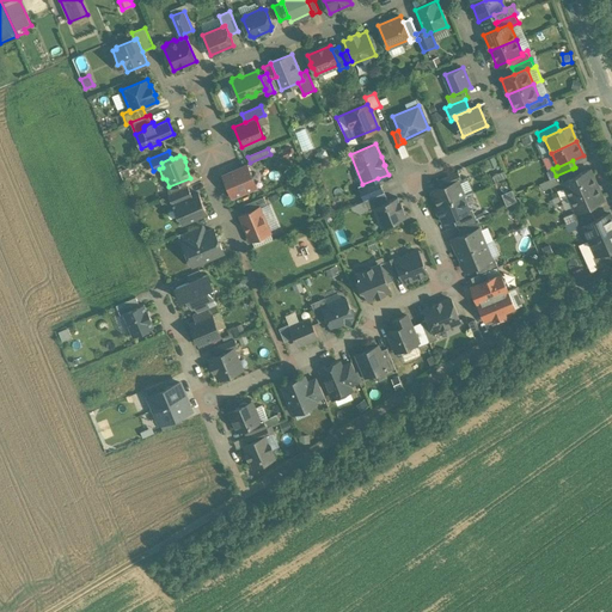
[(248,165),(224,173),(233,196),(256,187),(248,165)]
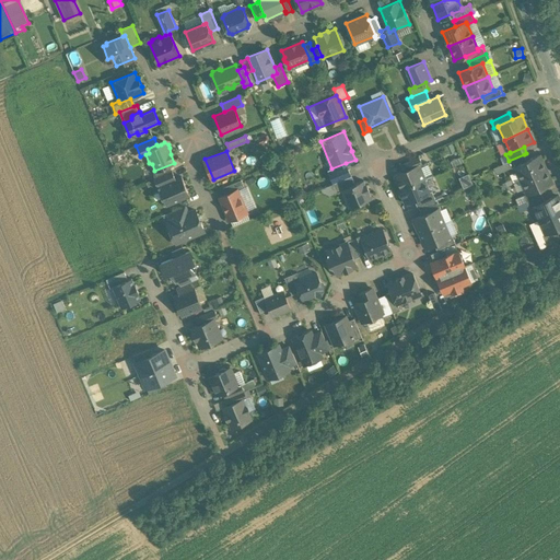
[(524,154),(509,161),(512,167),(515,166),(515,165),(526,161),(524,154)]
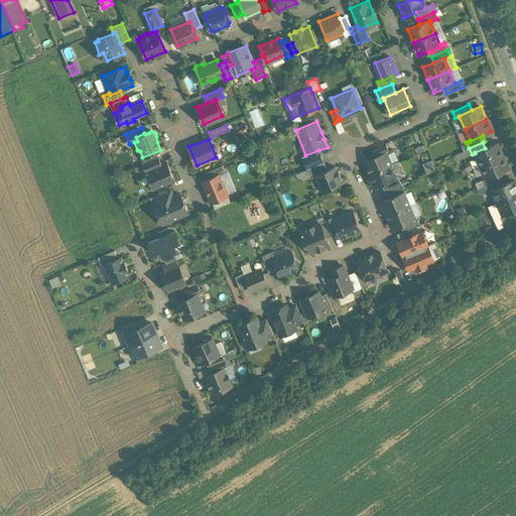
[(485,148),(475,152),(475,153),(481,165),(503,155),(497,142),(485,148)]
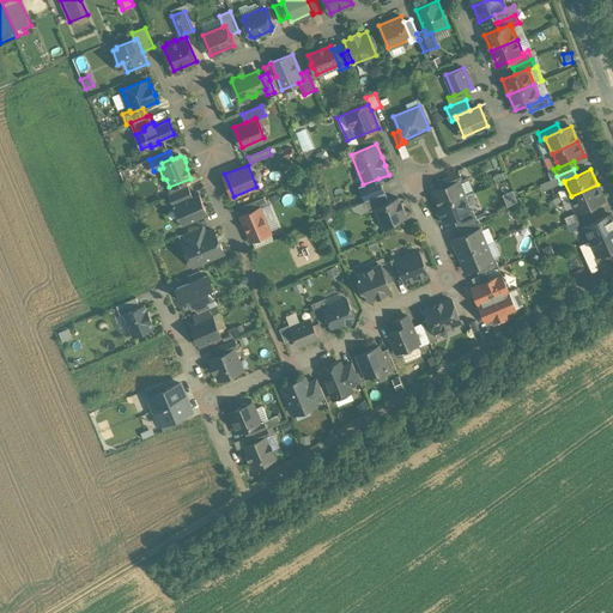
[(459,171),(439,180),(442,188),(459,180),(460,181),(462,180),(459,171)]
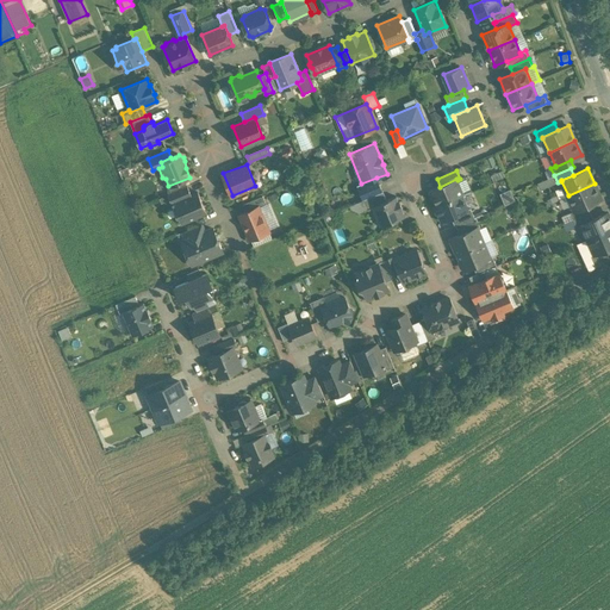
[(377,178),(361,184),(358,185),(363,200),(383,192),(377,178)]
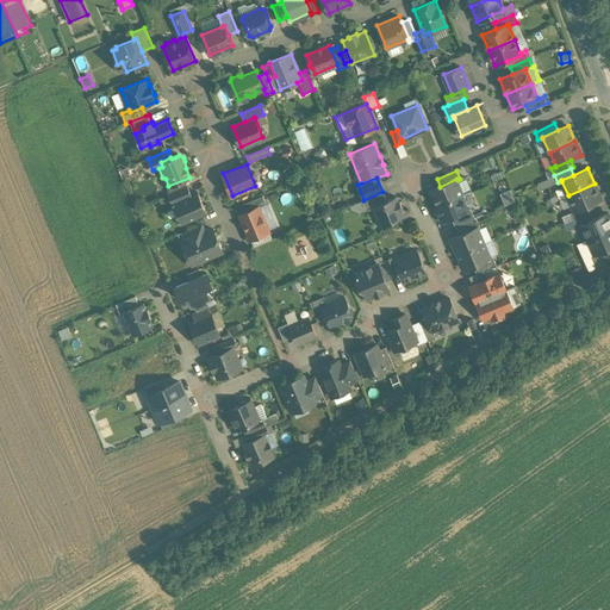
[(440,187),(430,191),(430,193),(431,197),(434,198),(436,205),(461,195),(464,194),(458,180),(456,179),(440,187)]
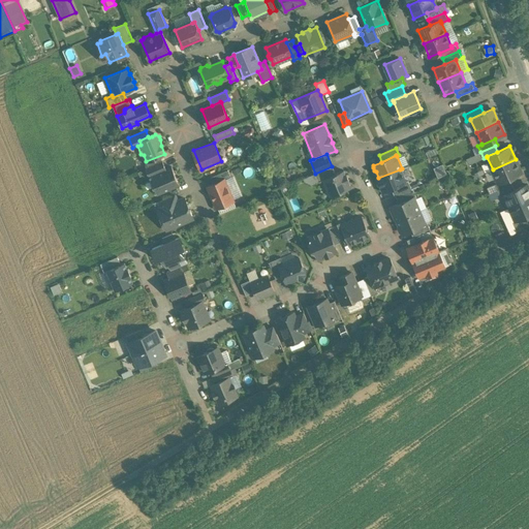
[(516,159),(493,169),(498,182),(499,183),(509,178),(521,173),(516,159)]
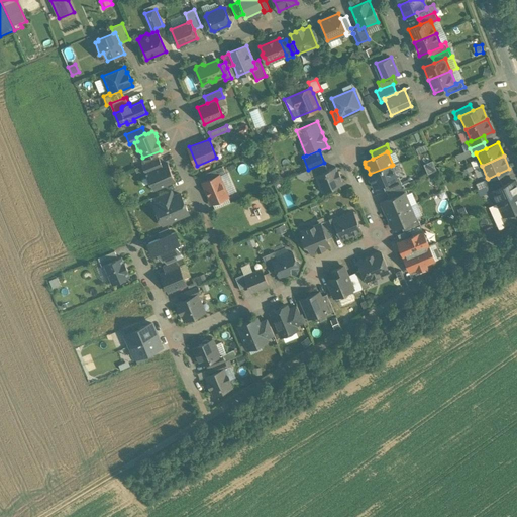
[(159,158),(142,165),(145,173),(163,166),(162,165),(159,158)]
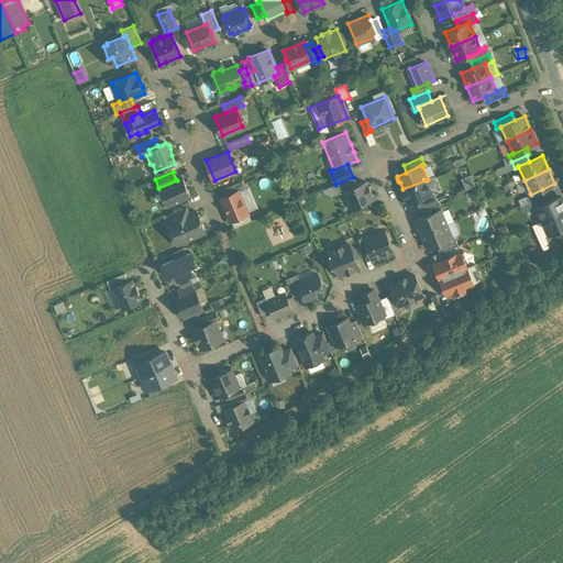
[(462,177),(466,187),(475,184),(472,174),(462,177)]
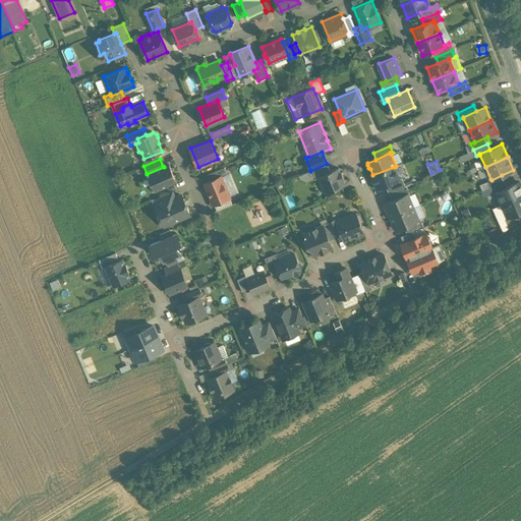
[(169,164),(163,166),(164,167),(147,174),(155,192),(177,182),(169,164)]
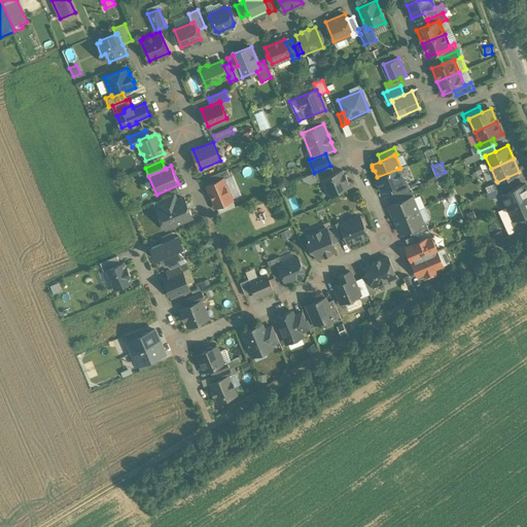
[(334,173),(330,166),(314,173),(317,181),(321,179),(321,178),(334,173)]
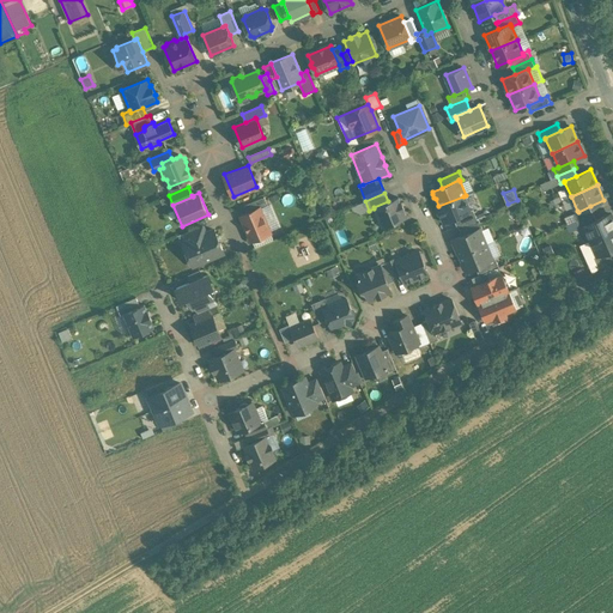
[(263,196),(244,205),(248,213),(260,207),(260,208),(267,205),(263,196)]
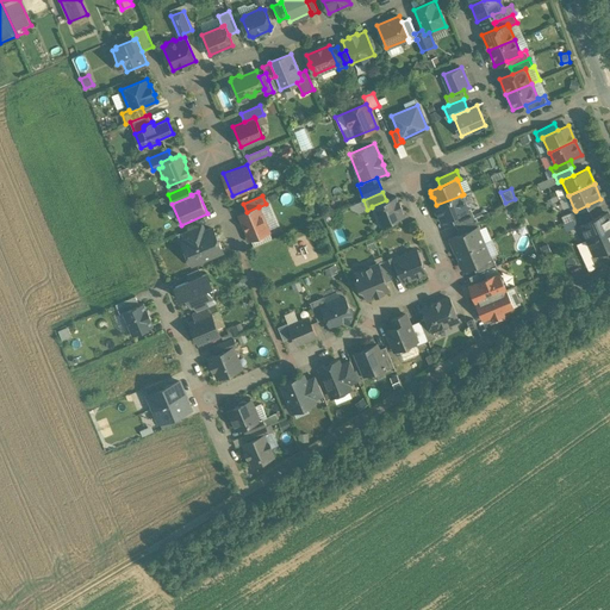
[(436,205),(435,205),(441,221),(452,217),(468,210),(467,209),(461,195),(436,205)]
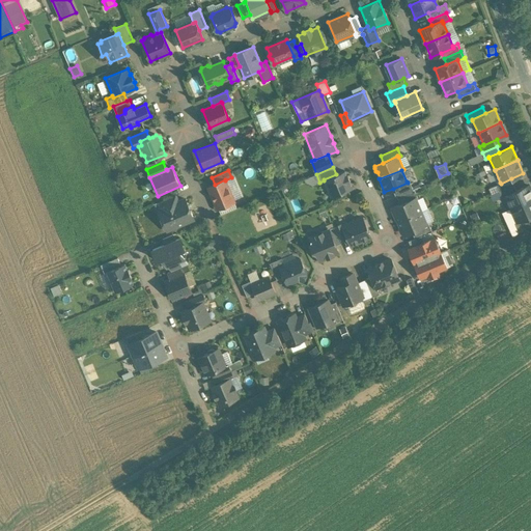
[(336,174),(324,179),(324,180),(331,197),(353,188),(350,182),(351,180),(347,175),(346,175),(345,171),(336,174)]
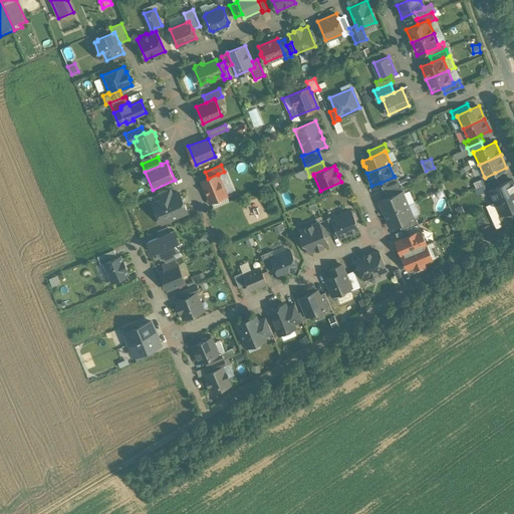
[(495,173),(485,178),(484,177),(481,179),(483,185),(497,179),(495,173)]
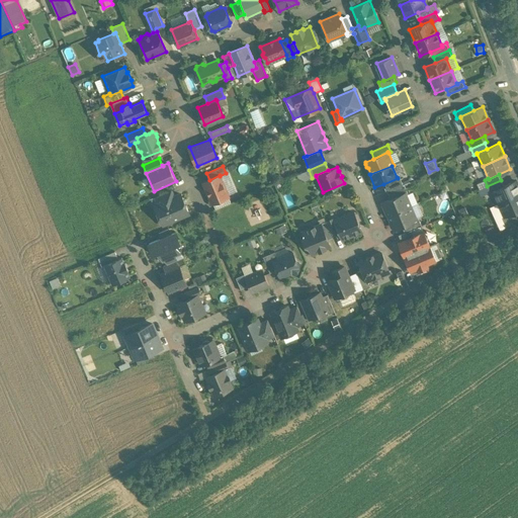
[(209,180),(203,182),(212,203),(229,196),(220,176),(220,175),(209,180)]
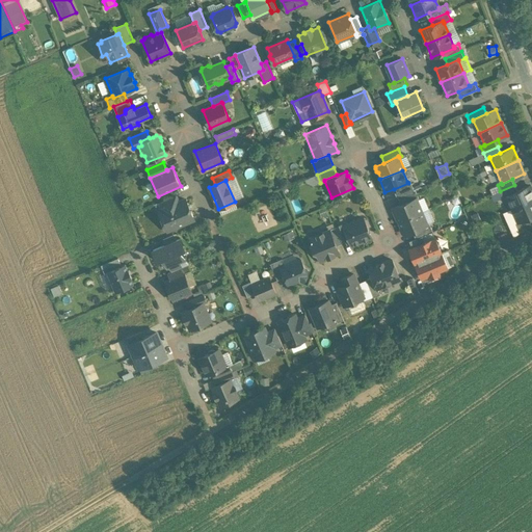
[(408,183),(394,189),(397,197),(398,196),(415,189),(414,189),(410,181),(407,182),(408,183)]
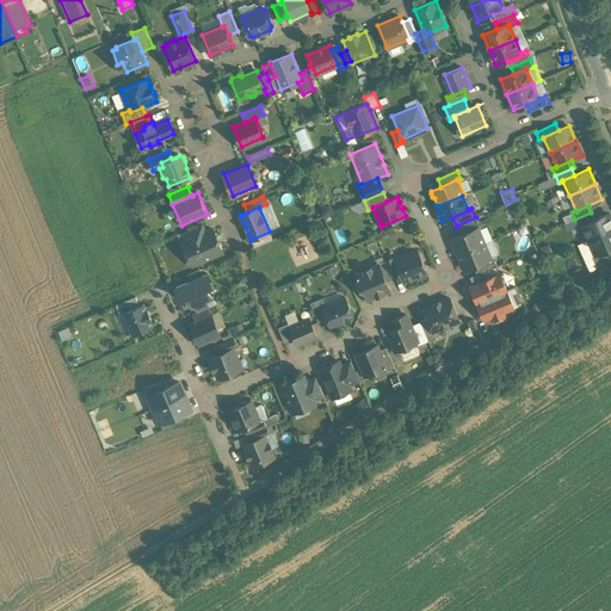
[(591,213),(574,220),(578,227),(582,224),(594,220),(591,213)]
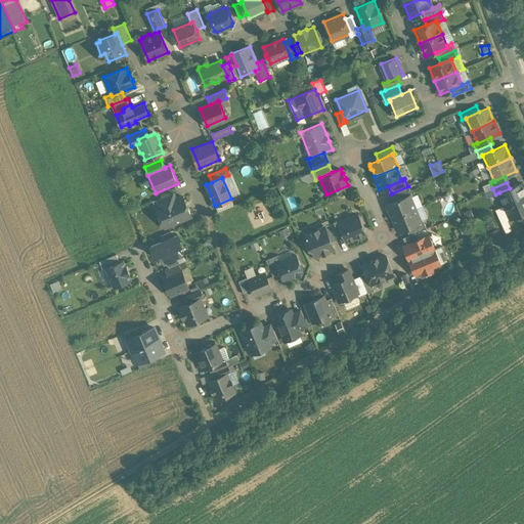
[(510,188),(499,192),(505,205),(523,197),(523,187),(522,182),(510,188)]
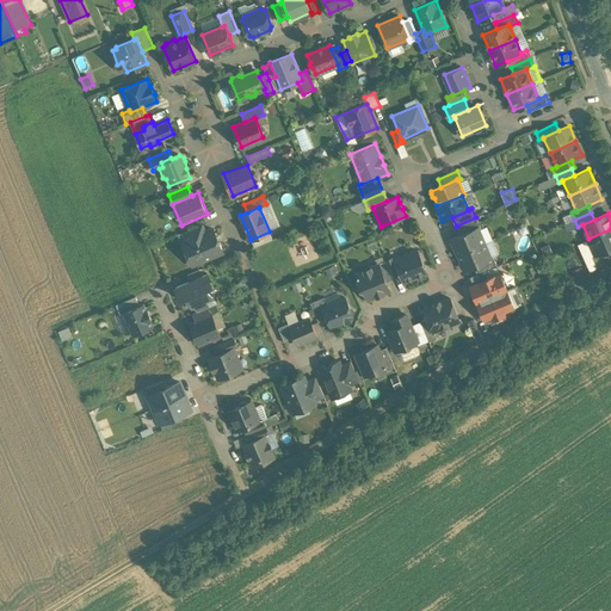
[(476,217),(457,226),(460,233),(463,232),(466,233),(477,228),(479,229),(481,228),(476,217)]
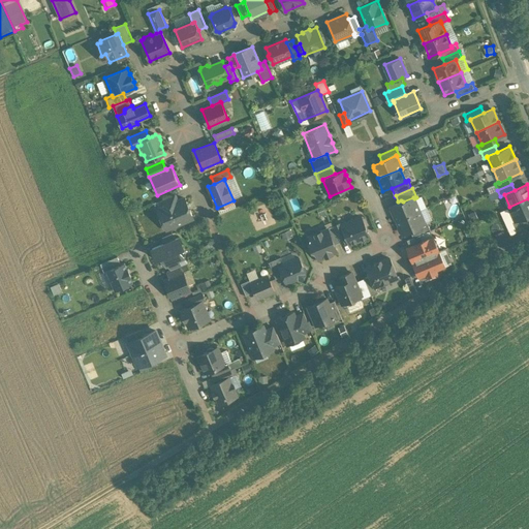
[(176,194),(158,201),(161,208),(178,200),(176,194)]
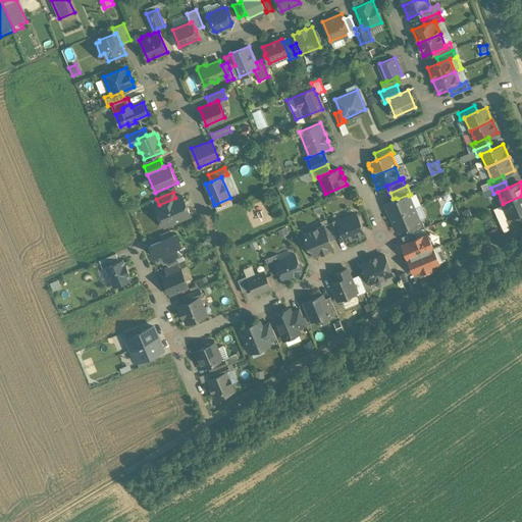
[(175,198),(159,205),(162,212),(160,216),(164,225),(191,215),(183,195),(175,198)]
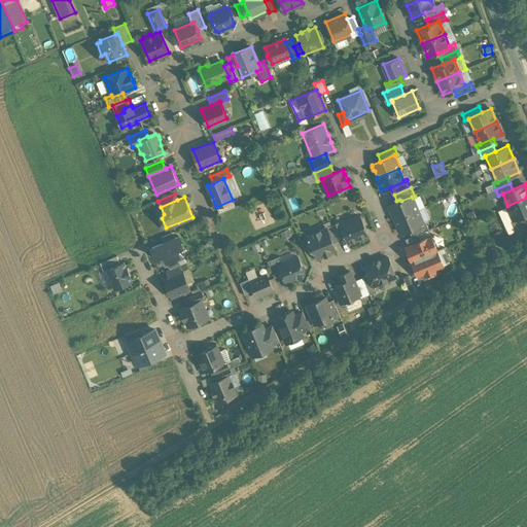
[(412,197),(401,201),(399,200),(396,201),(396,203),(389,206),(388,208),(391,213),(393,214),(395,219),(418,209),(413,198),(412,197)]
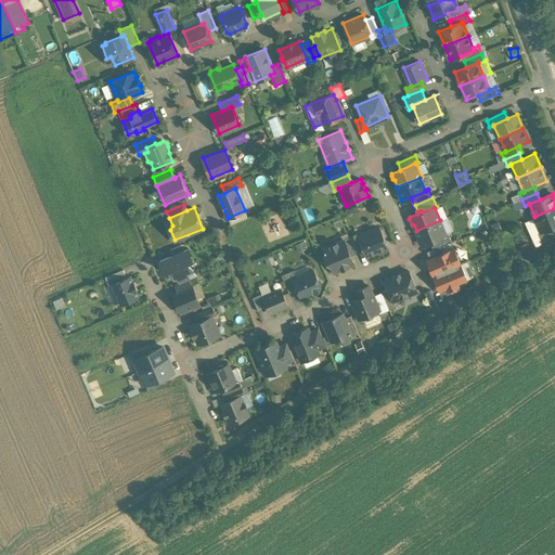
[(554,208),(534,217),(541,231),(551,227),(554,224),(554,208)]
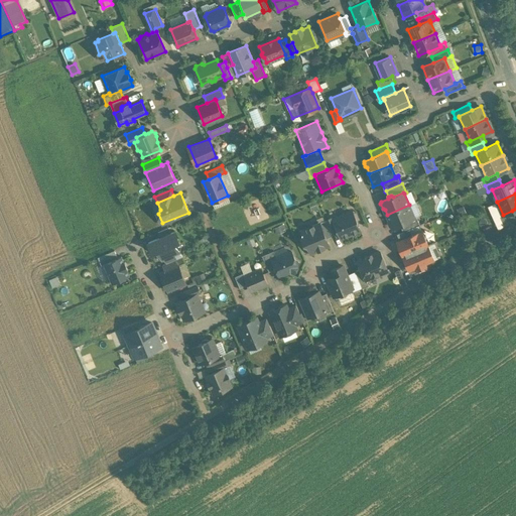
[(409,205),(387,215),(389,221),(388,223),(390,227),(392,227),(400,224),(414,218),(409,205)]
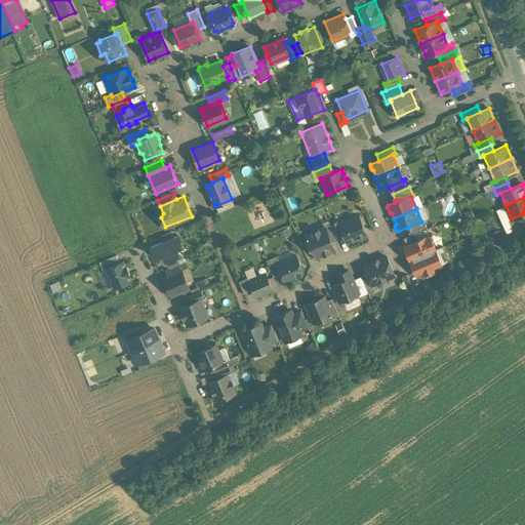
[(339,223),(346,238),(348,242),(366,234),(358,214),(339,223)]
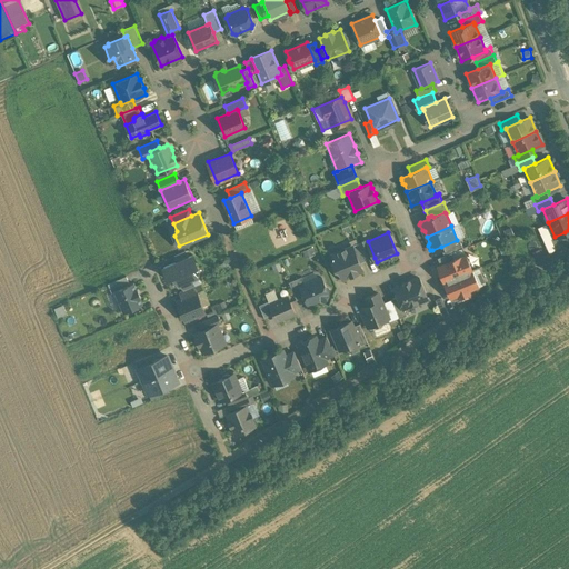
[(565,232),(555,237),(550,238),(556,249),(568,241),(565,232)]
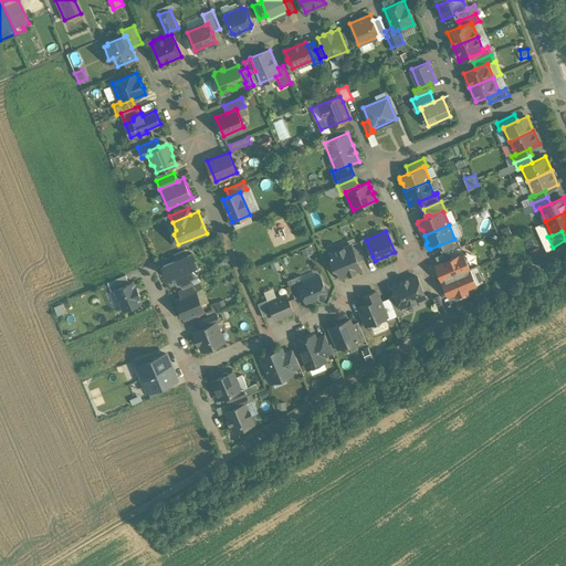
[(366,240),(366,238),(357,242),(364,259),(364,260),(373,257),(366,240)]
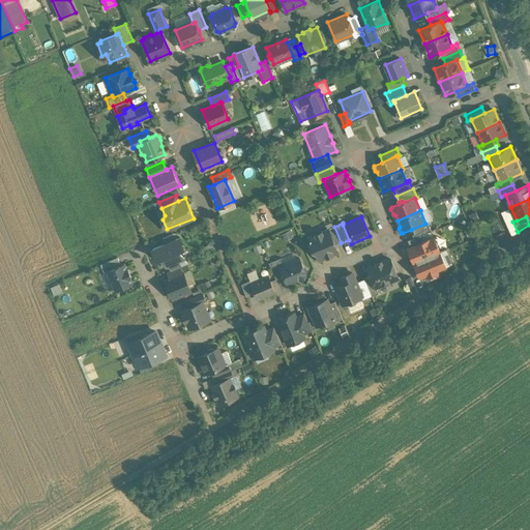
[(425,224),(411,230),(414,238),(420,235),(432,231),(428,223),(425,224)]
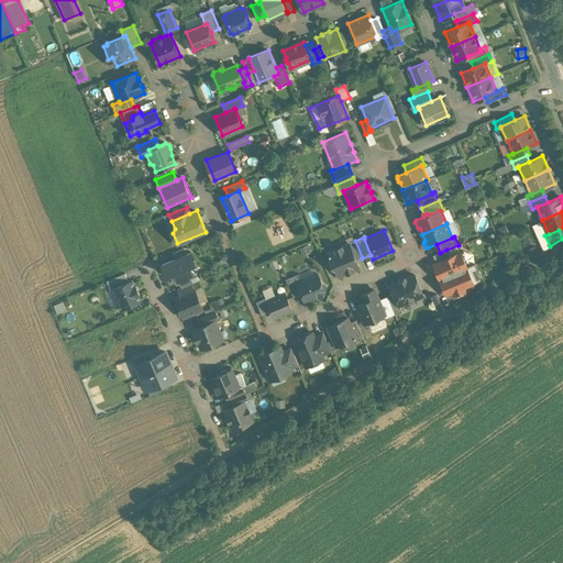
[(362,257),(355,241),(349,243),(356,261),(362,258),(362,257)]
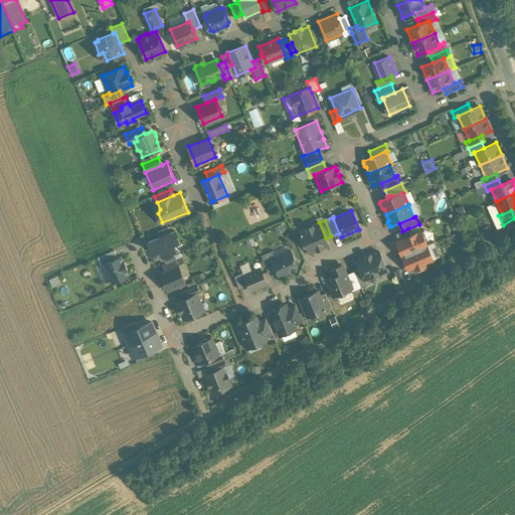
[(326,238),(319,222),(301,230),(303,234),(302,237),(304,242),(307,244),(310,252),(328,244),(326,238)]
